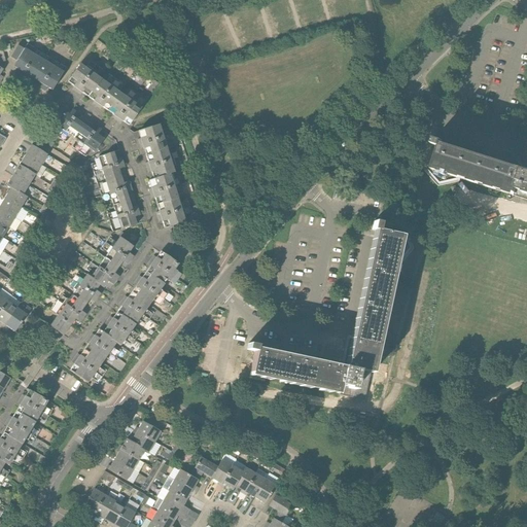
[(15,74),(21,77),(36,50),(27,44),(24,50),(16,46),(9,58),(16,62),(12,67),(18,70),(15,74)]
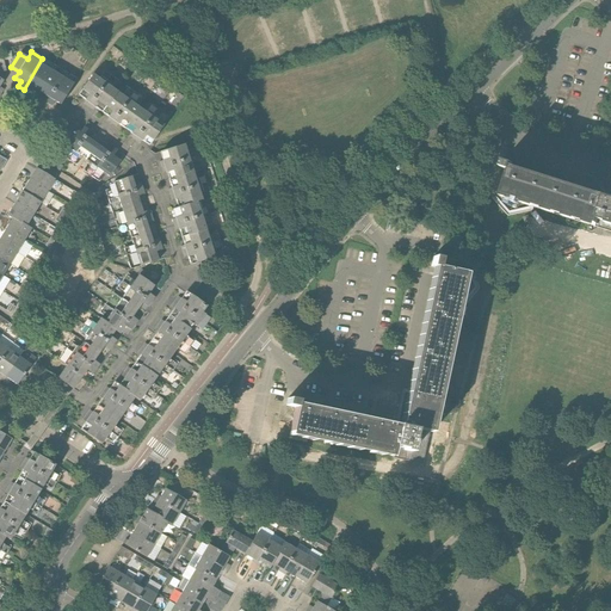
[(30,87),(37,92),(54,66),(42,59),(24,90),(26,92),(30,87)]
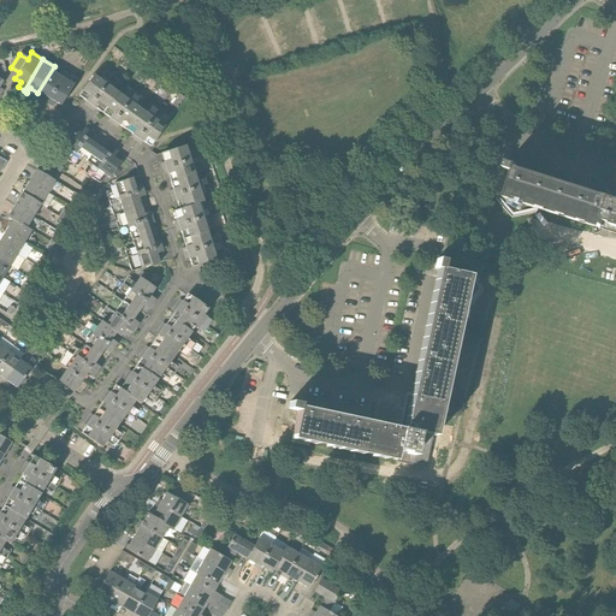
[(43,102),(47,104),(65,72),(54,66),(37,93),(46,98),(43,102)]
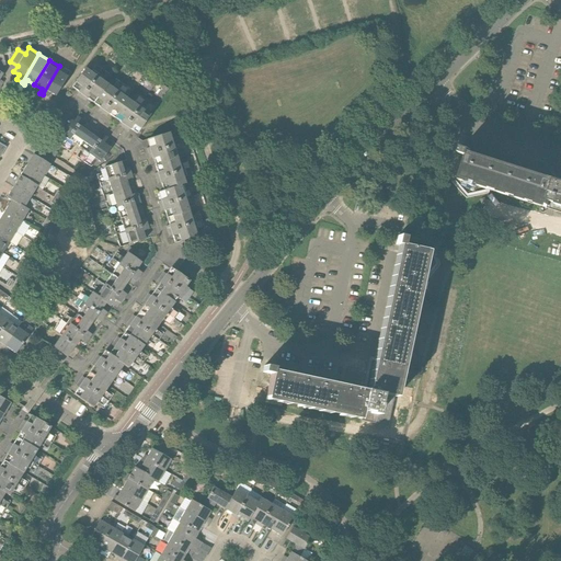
[(76,95),(80,99),(105,64),(102,61),(98,68),(94,66),(89,72),(84,69),(71,89),(78,93),(76,95)]
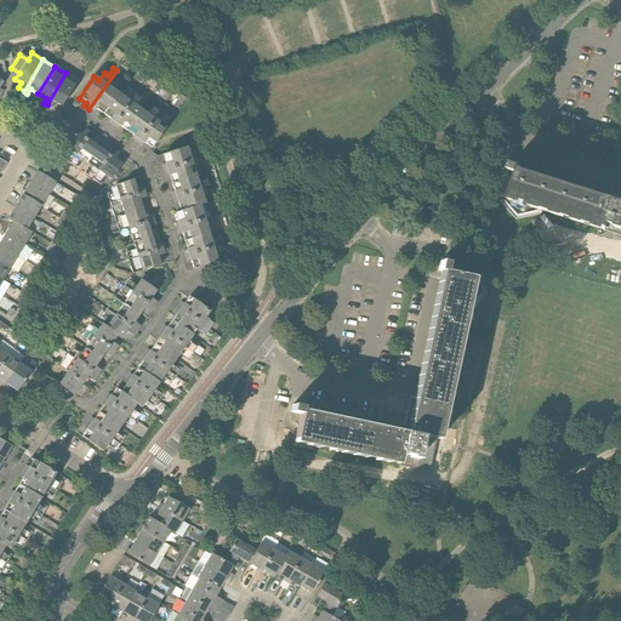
[(96,110),(103,115),(119,93),(114,90),(120,83),(115,80),(120,73),(117,70),(89,109),(95,113),(96,110)]
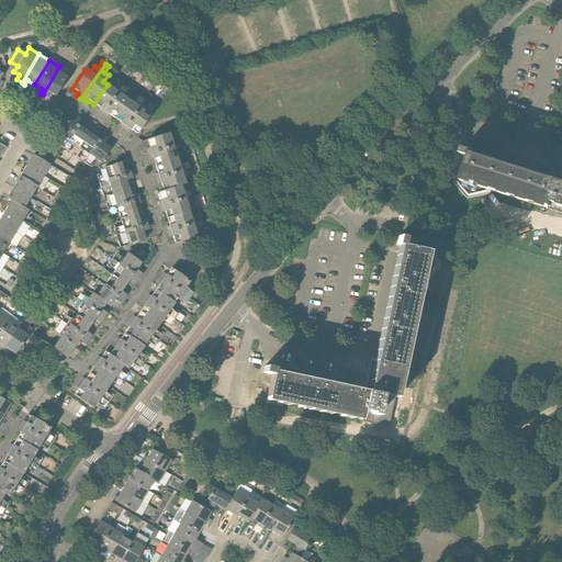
[(51,93),(56,97),(70,72),(59,66),(43,94),(47,98),(51,93)]
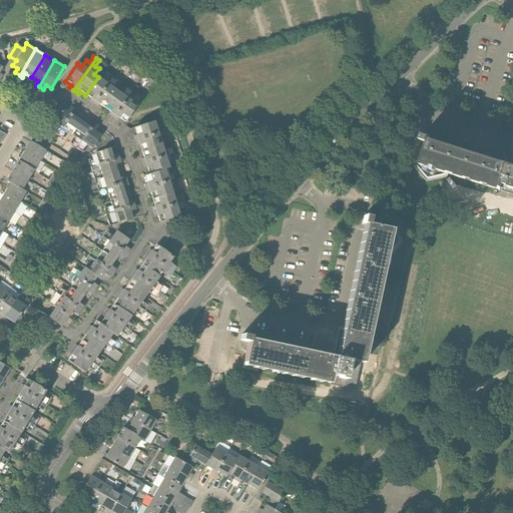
[(89,101),(93,104),(112,78),(106,73),(101,79),(98,77),(85,95),(91,99),(89,101)]
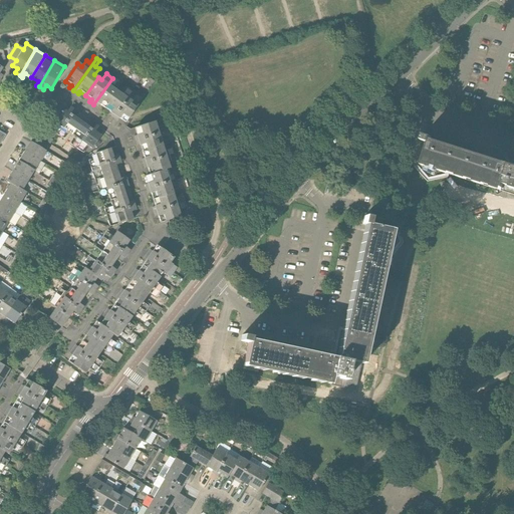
[(99,105),(105,109),(117,92),(114,89),(119,82),(112,78),(93,104),(97,107),(99,105)]
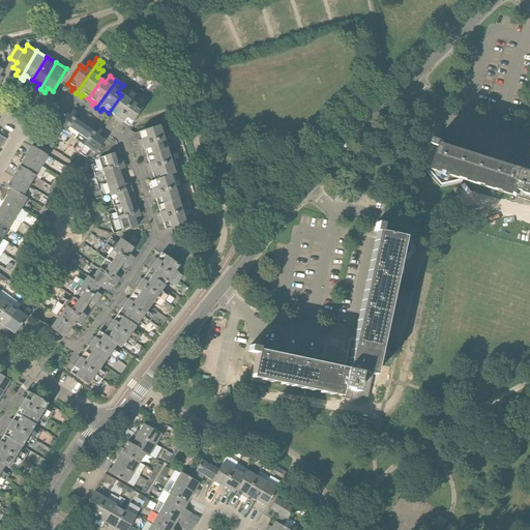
[(136,119),(142,110),(147,102),(140,97),(144,91),(140,89),(137,94),(117,122),(121,125),(123,123),(129,127),(136,119)]
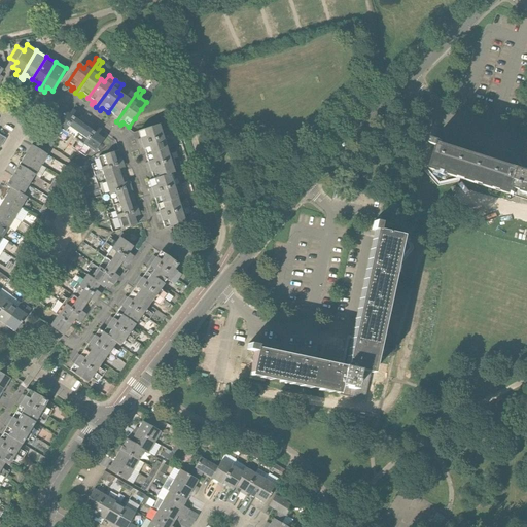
[(112,118),(116,121),(136,94),(130,90),(125,97),(120,95),(108,112),(113,116),(112,118)]
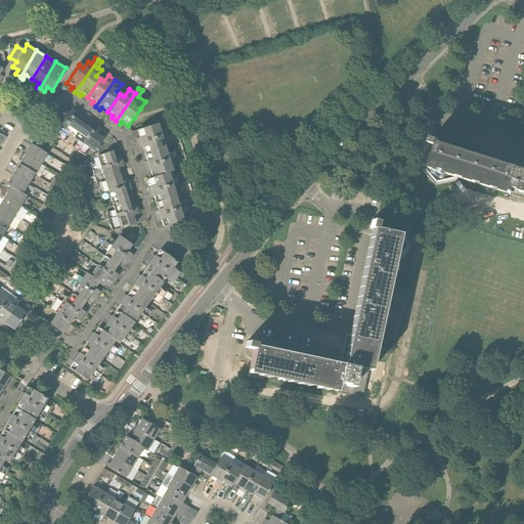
[(51,132),(57,137),(76,112),(72,110),(69,115),(62,110),(52,123),(58,127),(54,132),(52,131),(51,132)]
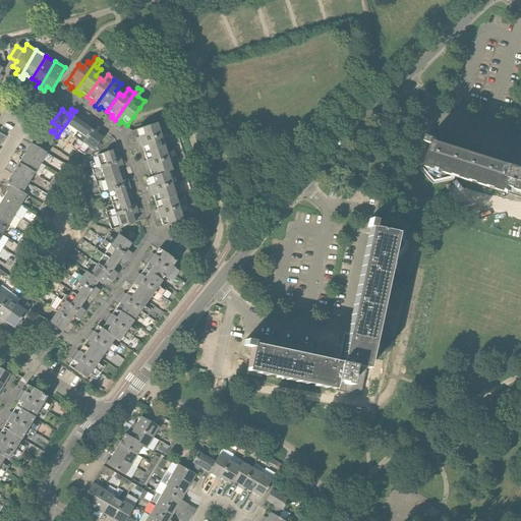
[(68,133),(72,136),(82,123),(76,119),(79,114),(75,111),(57,136),(64,141),(65,139),(64,138),(68,133)]
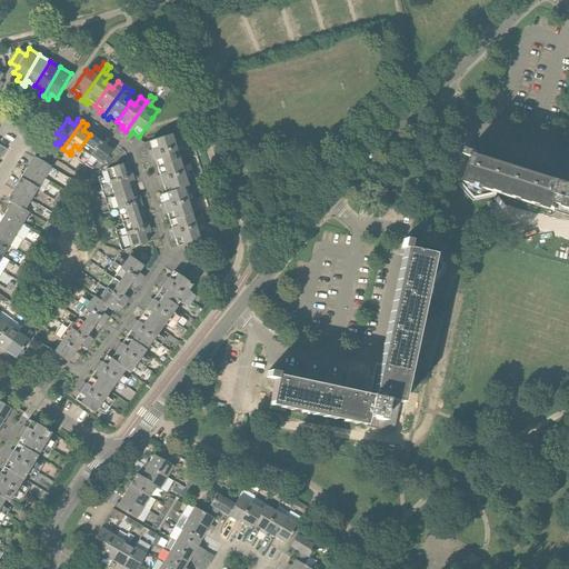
[(78,160),(86,166),(106,138),(100,135),(96,140),(90,135),(79,149),(85,153),(81,159),(79,158),(78,160)]
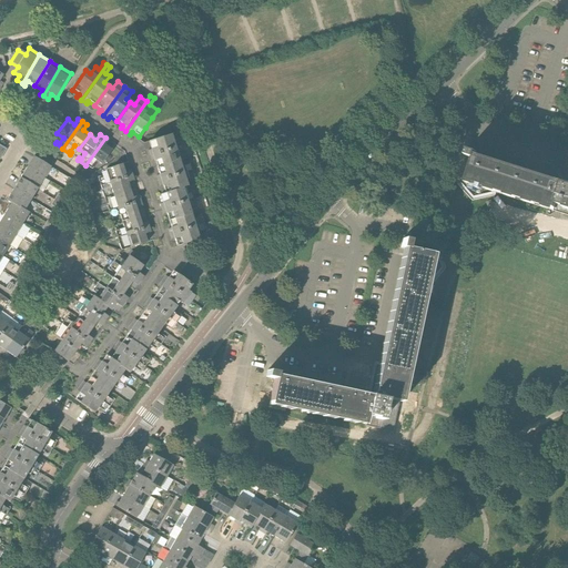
[(150,156),(184,145),(182,139),(173,141),(171,134),(149,142),(151,150),(149,151),(150,156)]
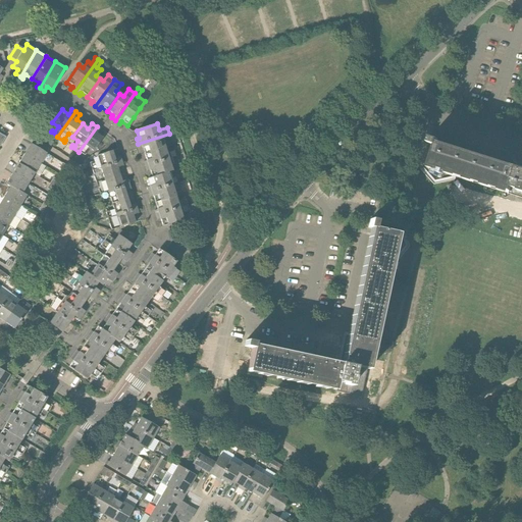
[(88,148),(93,152),(103,139),(97,134),(100,128),(97,126),(79,152),(85,156),(86,155),(84,153),(88,148)]
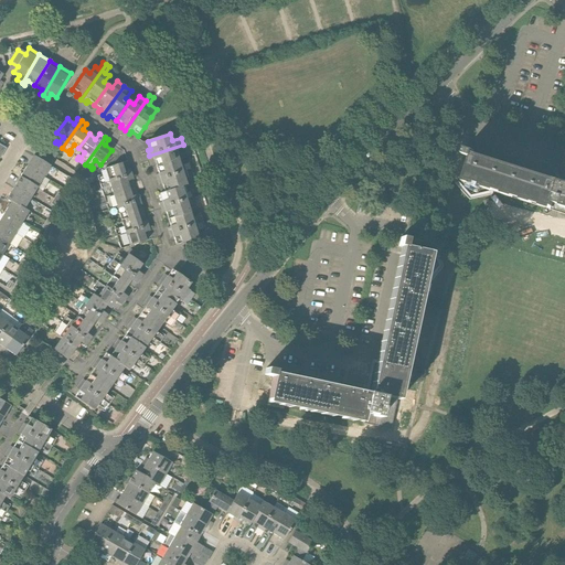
[(157,168),(179,160),(177,153),(185,150),(183,145),(149,156),(151,161),(153,160),(157,168)]
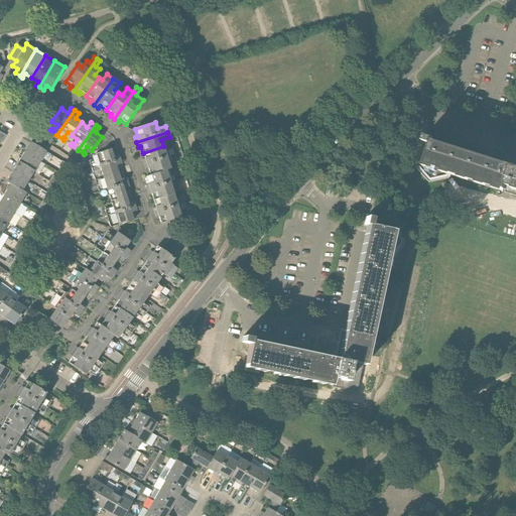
[(515,147),(515,146),(514,144),(511,146),(509,148),(506,150),(503,150),(502,150),(502,152),(504,154),(506,156),(508,158),(510,160),(511,166),(510,165),(509,168),(431,144),(433,138),(425,136),(423,142),(430,144),(424,164),(504,189),(505,185),(512,187),(512,189),(515,190),(515,147)]
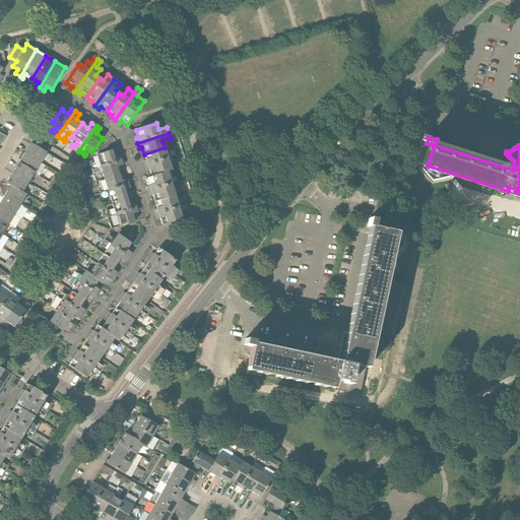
[(24,153),(41,164),(47,153),(30,143),(24,153)]
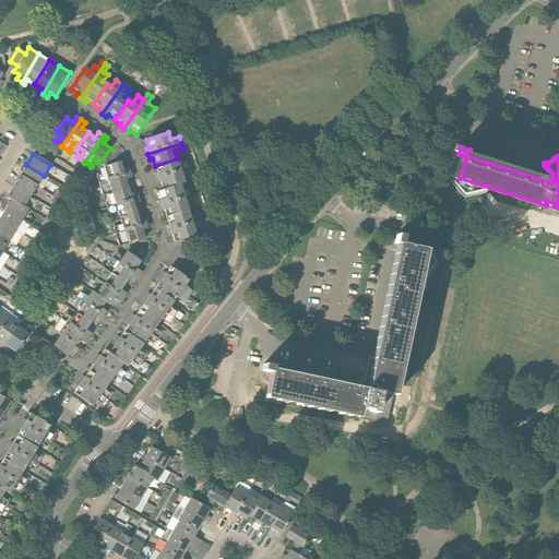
[(156,179),(189,168),(187,162),(179,165),(177,158),(155,166),(157,173),(154,174),(156,179)]
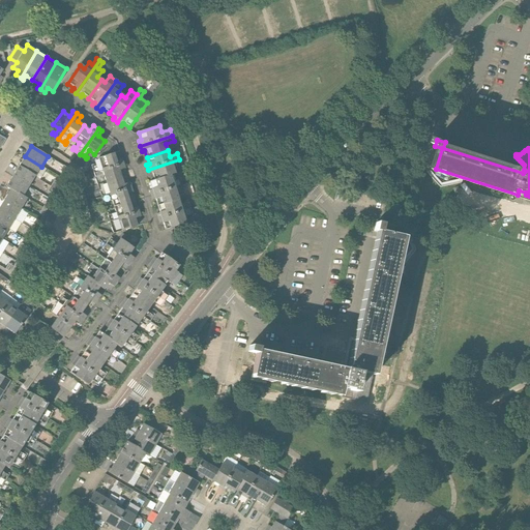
[(94,174),(123,165),(121,158),(116,160),(113,153),(97,158),(100,166),(94,168),(93,166),(91,166),(94,174)]
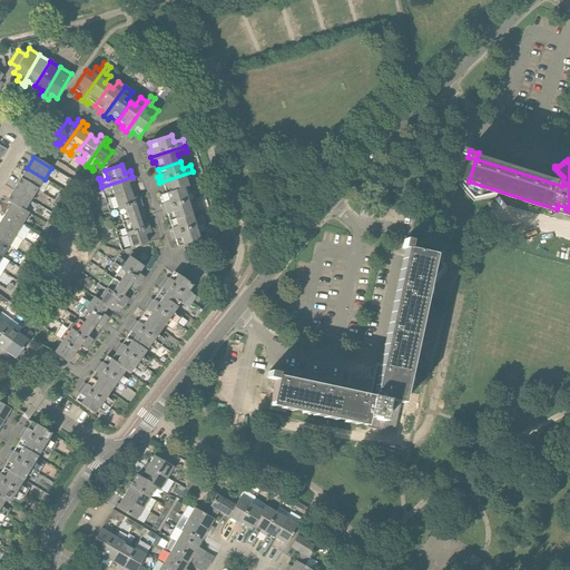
[(38,190),(45,179),(27,168),(20,179),(38,190)]
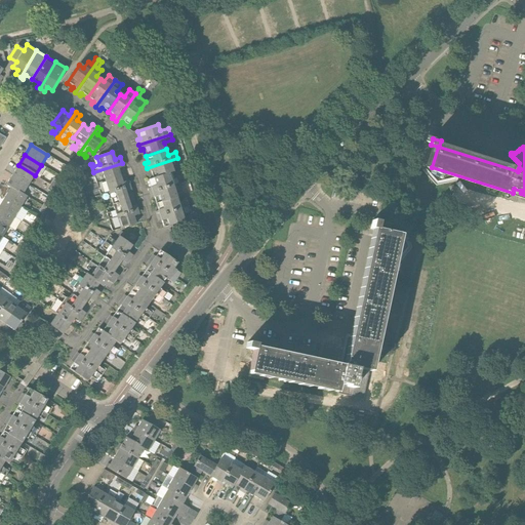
[(153,179),(169,174),(173,172),(171,166),(179,163),(177,158),(147,168),(148,173),(151,172),(153,179)]
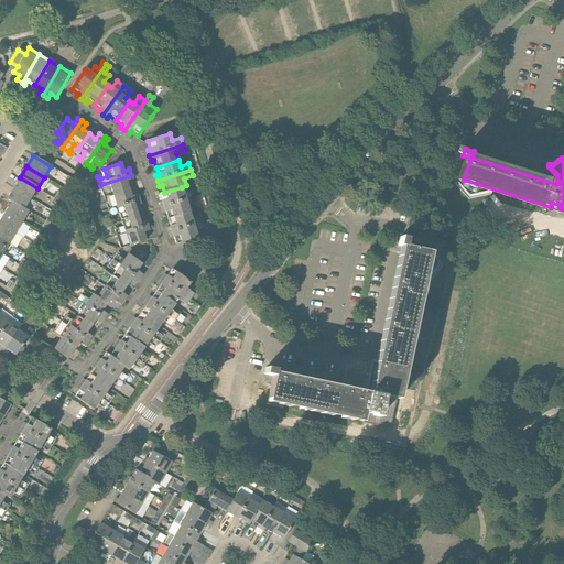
[(112,194),(129,190),(127,182),(132,180),(131,175),(100,185),(102,194),(105,193),(104,191),(110,188),(112,194)]
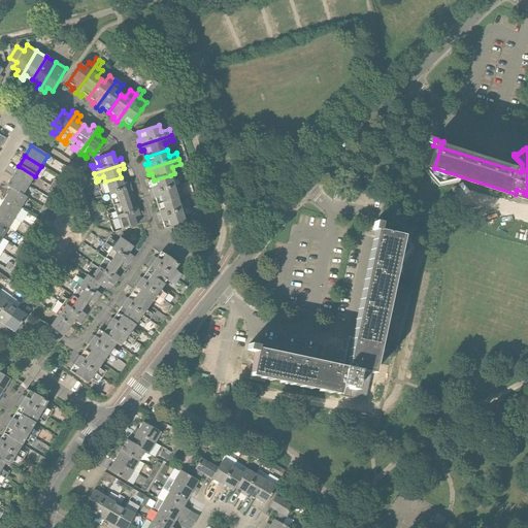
[(12,176),(29,187),(35,176),(19,166),(12,176)]
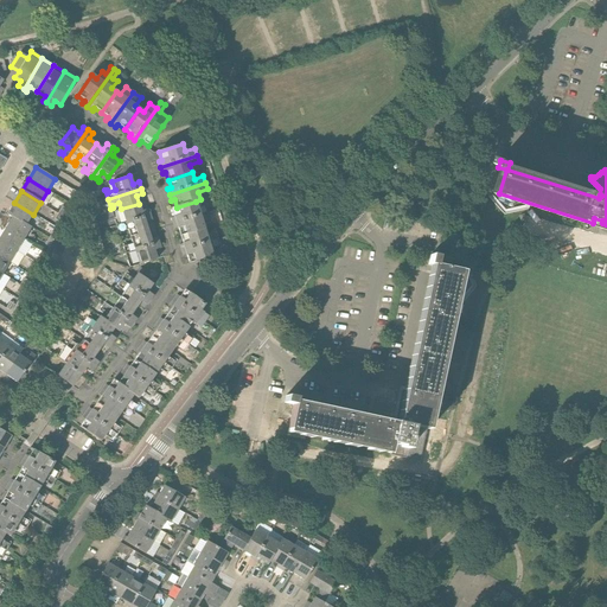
[(173,224),(209,212),(206,205),(198,209),(196,202),(177,208),(171,209),(174,217),(171,218),(173,224)]
